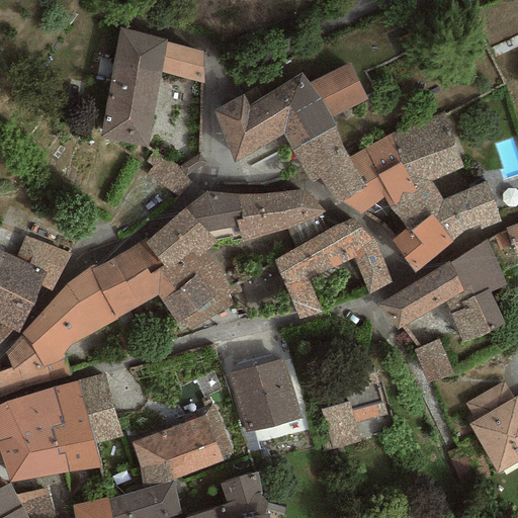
[(160,73),(166,42),(166,39),(119,28),(99,138),(147,148),(160,73)]
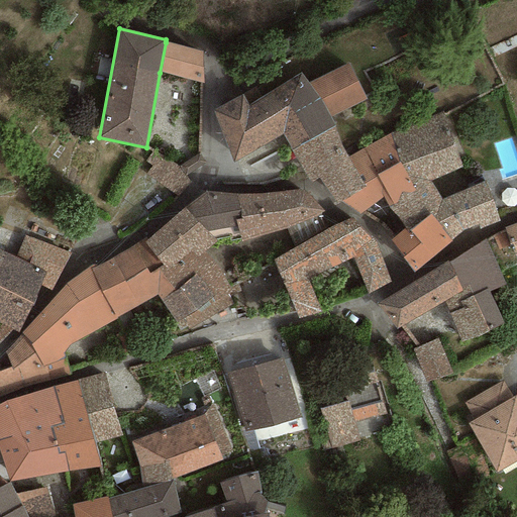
[(202,52),(166,42),(160,73),(203,83),(202,52)]
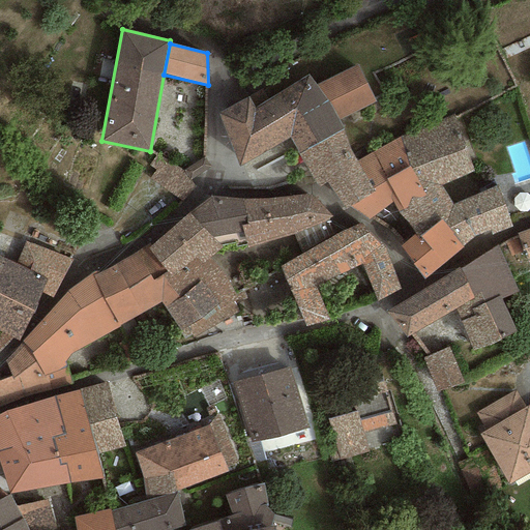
[(357,64),(315,86),(336,121),(376,101),(357,64)]
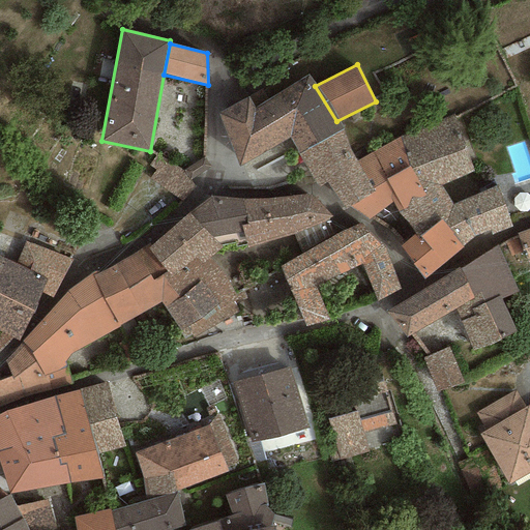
[(248,96),(218,112),(236,166),(290,138),(298,153),(342,129),(336,121),(315,86),(308,77),(255,109),(248,96)]
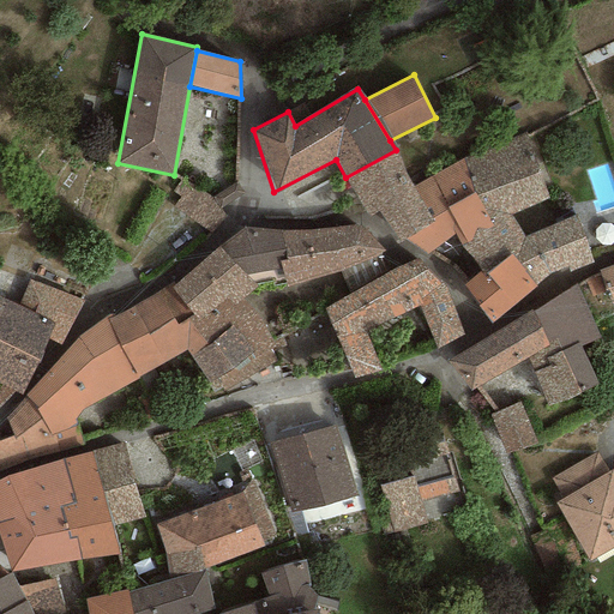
[(527,133),(464,160),(465,162),(473,191),(491,224),(511,215),(547,198),(527,133)]
